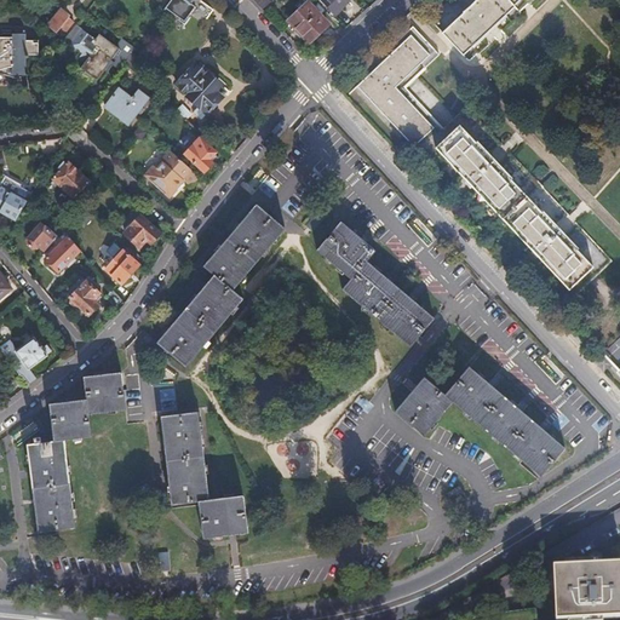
[(188,18),(193,10),(206,21),(213,11),(200,1),(199,1),(199,0),(171,0),(168,4),(165,9),(179,18),(178,21),(184,24),(189,18),(188,18)]
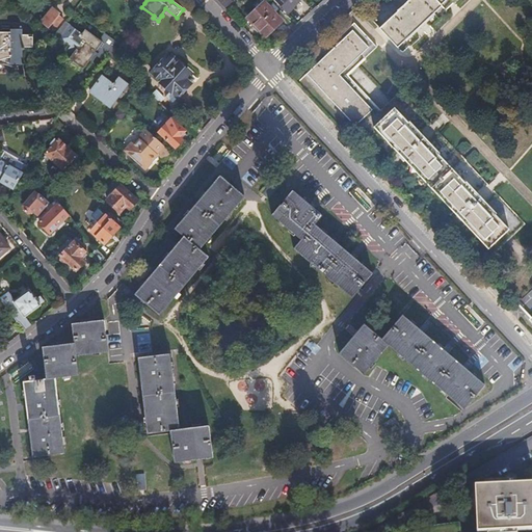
[(259,9),(249,19),(265,35),(281,21),(262,0),(256,6),(259,9)]
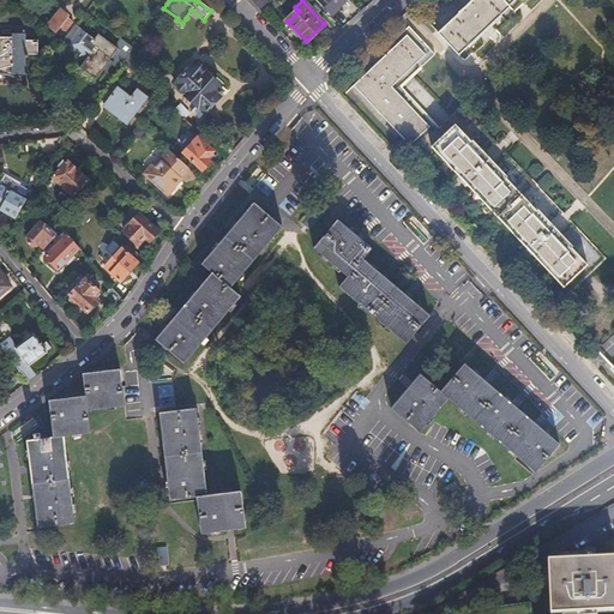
[(342,0),(315,0),(330,14),(344,1),(342,0)]
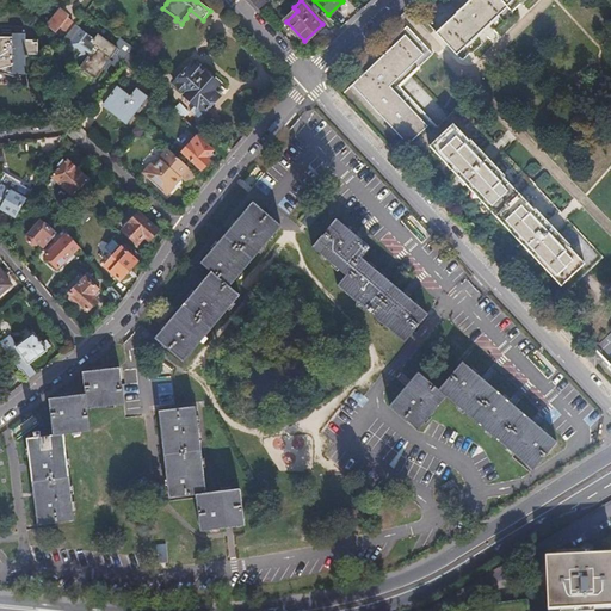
[(469,0),(434,34),(455,54),(506,6),(505,5),(510,0),(469,0)]
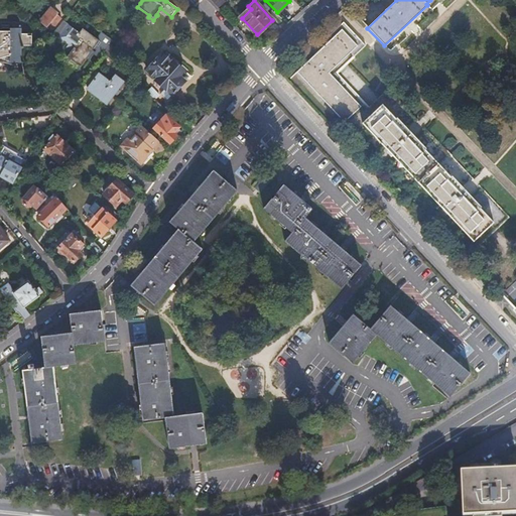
[(46,24),(48,22),(56,13),(56,12),(49,6),(39,18),(46,24)]
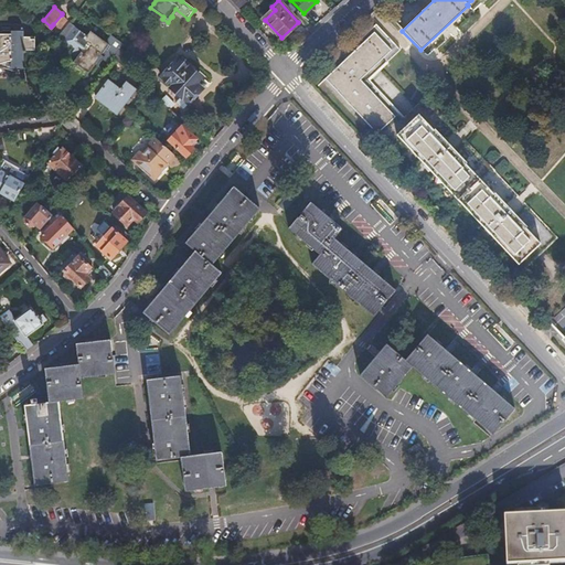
[(62,14),(53,24),(59,29),(66,19),(62,14)]
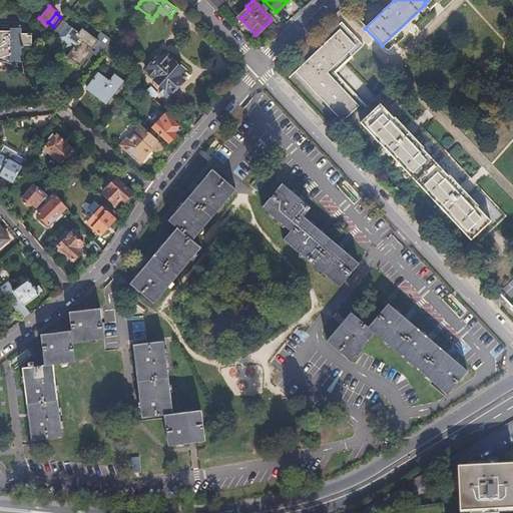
[(341,22),(336,26),(343,33),(347,29),(341,22)]
